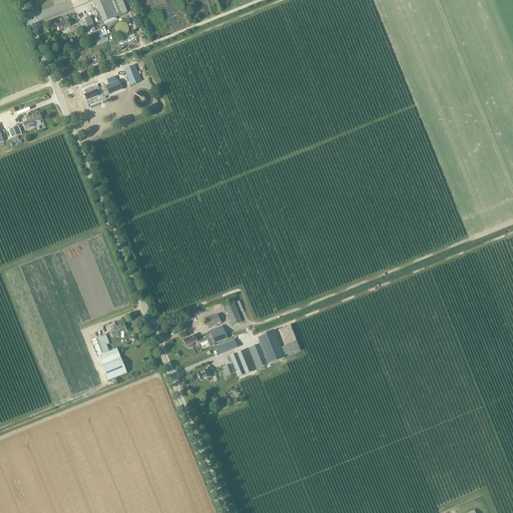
[(115,0),(104,0),(95,4),(103,22),(121,15),(115,0)]
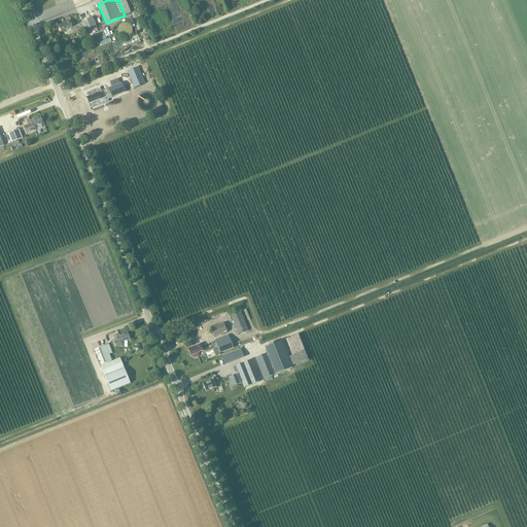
[(61,32),(72,27),(70,21),(71,21),(70,18),(65,19),(66,23),(58,26),(61,32)]
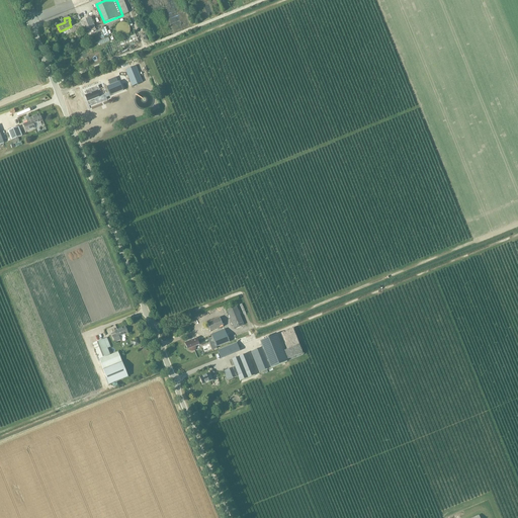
[(84,30),(94,26),(91,17),(80,22),(84,30)]
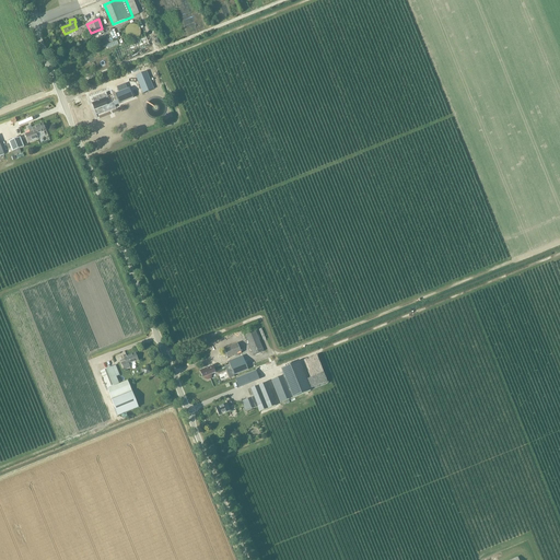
[(135,24),(132,24),(130,24),(127,26),(126,27),(125,31),(125,33),(125,35),(127,37),(128,39),(130,41),(133,41),(136,39),(138,38),(140,36),(141,34),(141,32),(140,30),(139,27),(137,25),(135,24)]
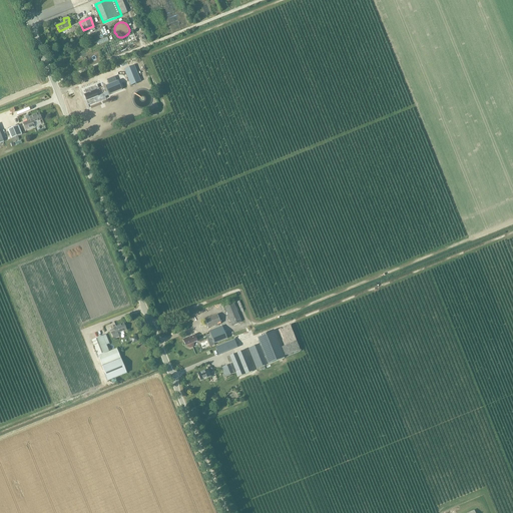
[(107,29),(105,30),(103,27),(97,30),(100,37),(109,33),(107,29)]
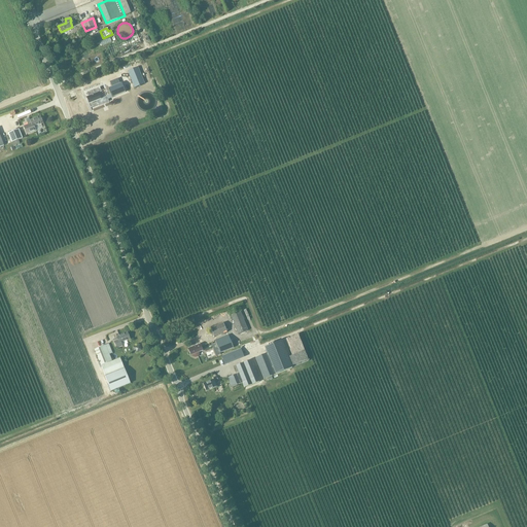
[(110,54),(140,43),(137,35),(107,44),(110,54)]
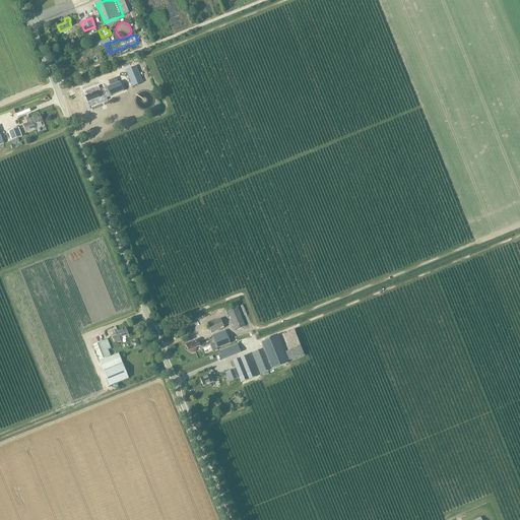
[(132,87),(143,83),(136,66),(126,70),(132,87)]
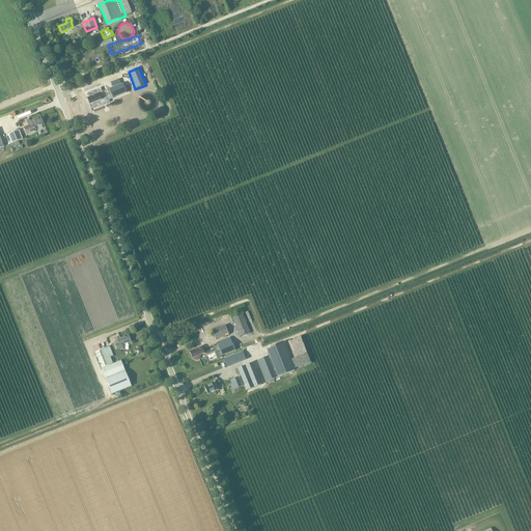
[(113,98),(126,92),(122,84),(109,89),(113,98)]
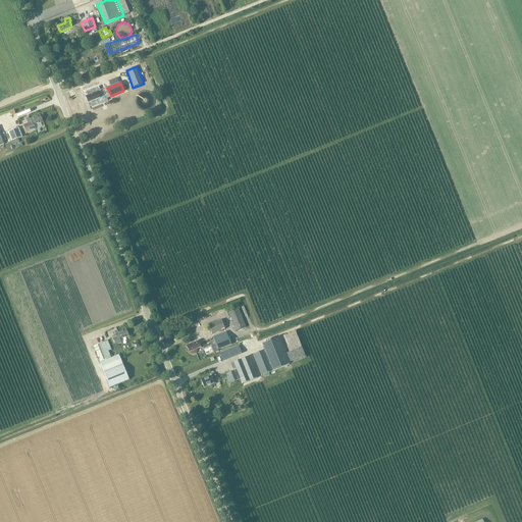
[(87,100),(90,107),(98,104),(96,100),(100,98),(97,92),(100,91),(99,87),(86,92),(87,94),(87,93),(88,96),(86,97),(87,100)]
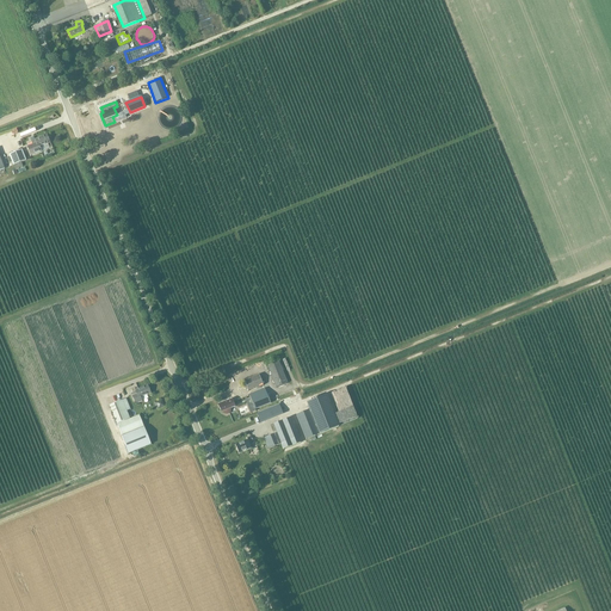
[(42,150),(39,147),(50,142),(47,135),(35,140),(31,141),(32,144),(28,147),(30,155),(42,150)]
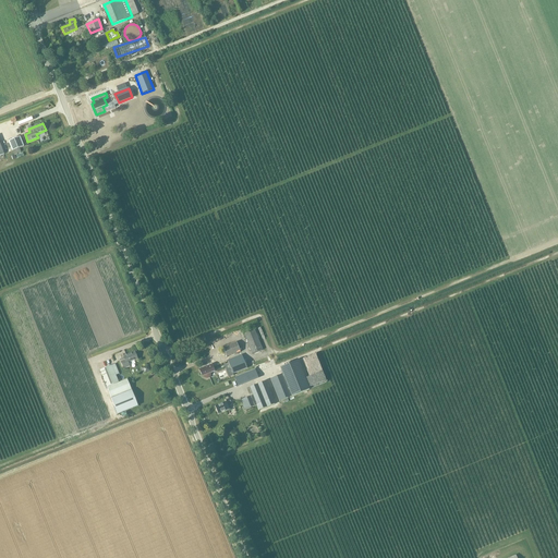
[(19,148),(24,146),(20,136),(8,142),(13,155),(21,152),(19,148)]
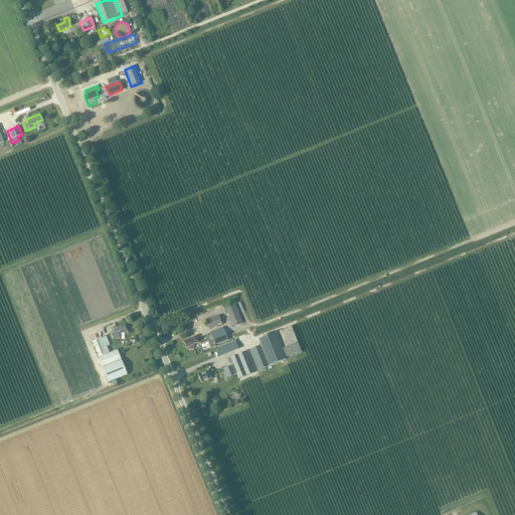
[(232,327),(241,323),(234,304),(225,308),(232,327)]
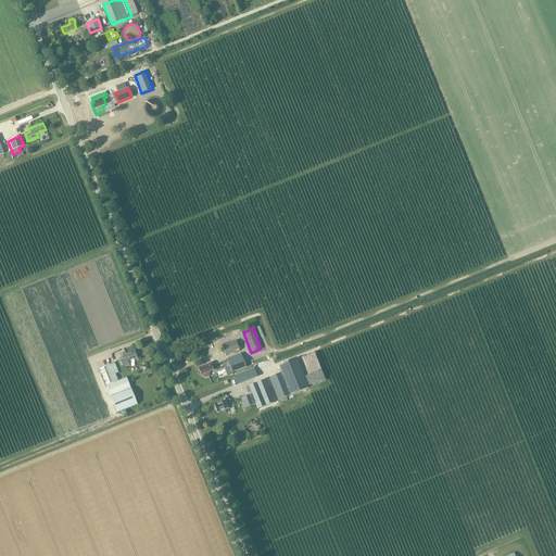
[(222,346),(226,357),(240,352),(236,341),(222,346)]
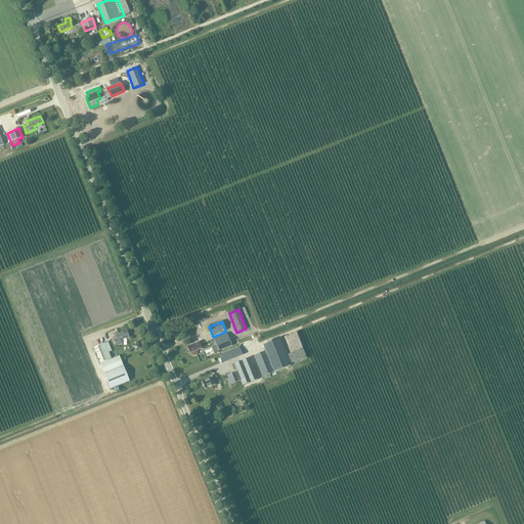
[(120,341),(129,338),(126,331),(116,335),(116,336),(113,337),(114,339),(113,340),(116,347),(122,345),(120,341)]
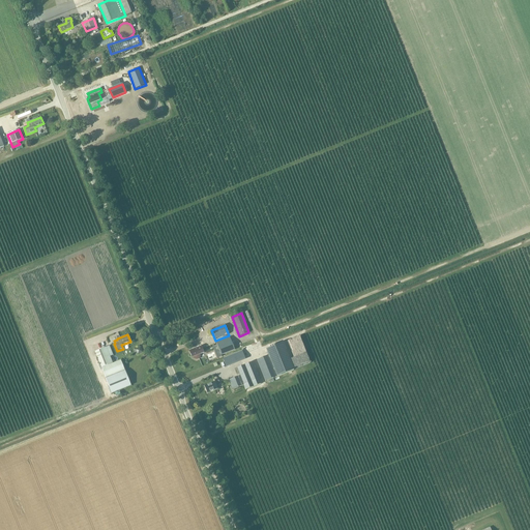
[(285,346),(293,343),(291,335),(282,340),(285,346)]
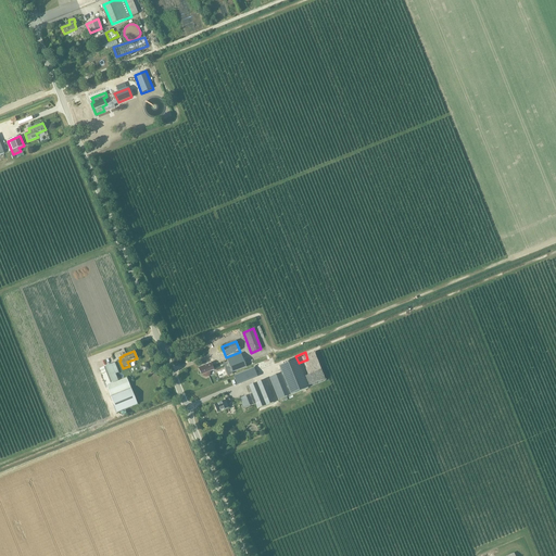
[(232,373),(245,367),(240,353),(227,358),(232,373)]
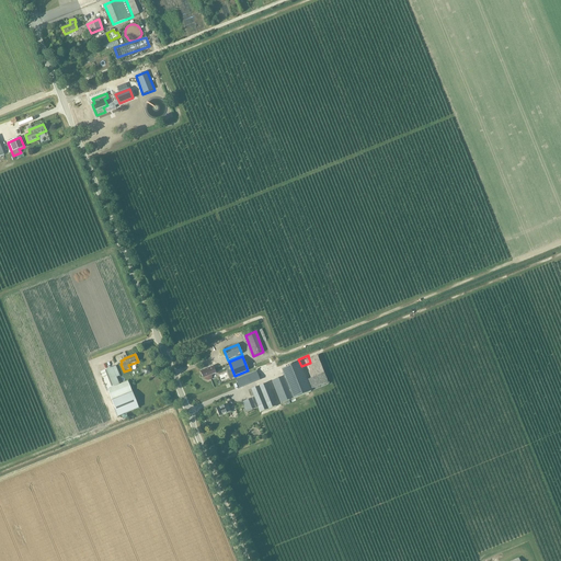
[(213,367),(214,366),(213,363),(207,364),(208,368),(199,371),(202,378),(204,377),(204,379),(205,380),(207,380),(209,379),(210,378),(212,376),(210,375),(215,374),(213,367)]
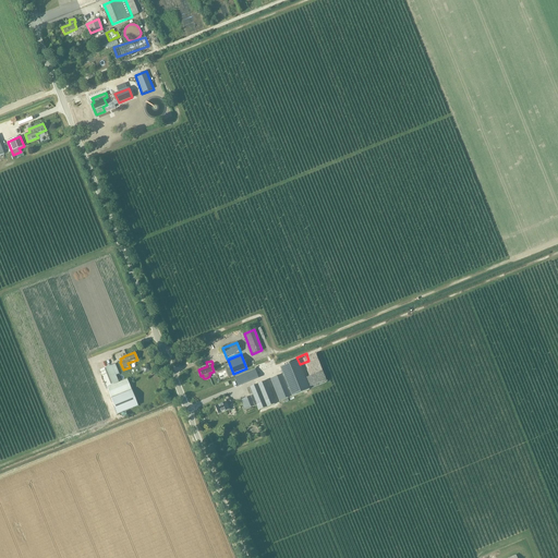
[(279,401),(292,397),(308,390),(298,361),(280,368),(282,374),(270,379),(279,401)]
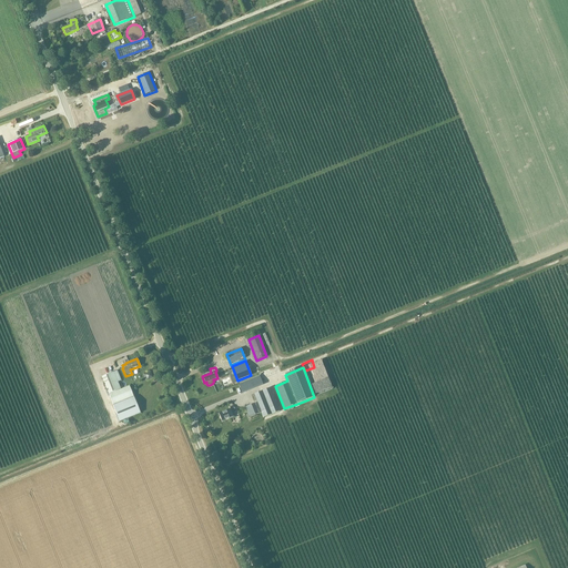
[(109,395),(112,405),(133,397),(129,386),(121,389),(113,372),(101,377),(107,389),(109,395)]
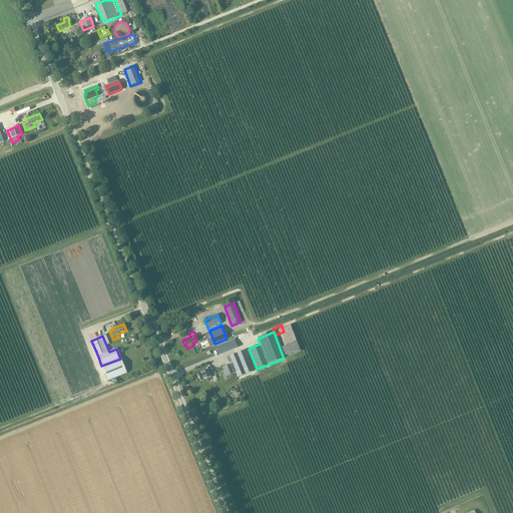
[(237,348),(235,342),(234,340),(215,347),(219,356),(237,348)]
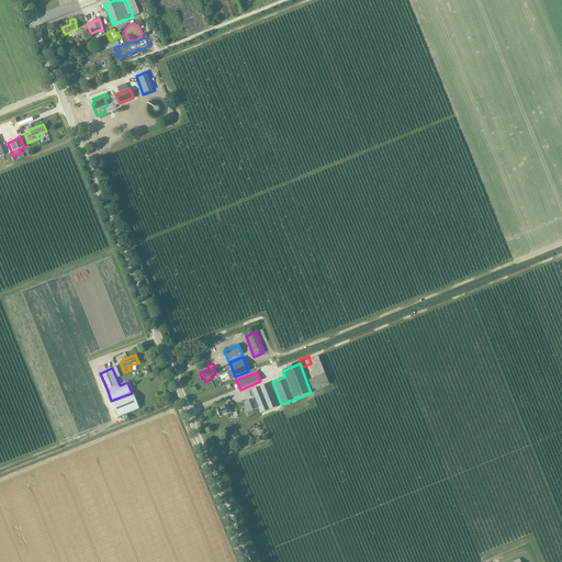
[(277,406),(274,402),(267,384),(259,388),(251,391),(255,398),(243,403),(246,413),(258,408),(260,414),(277,407),(277,406)]
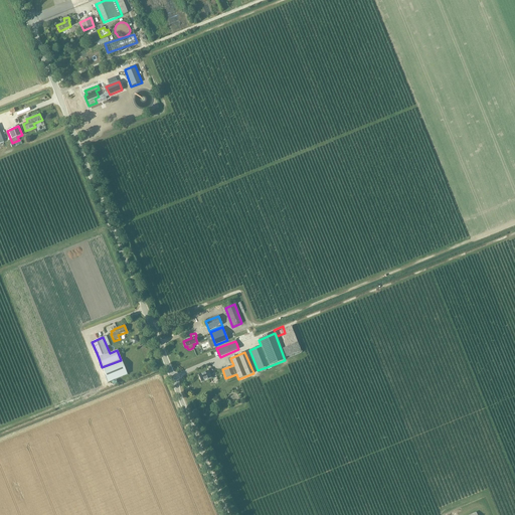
[(121,360),(102,367),(108,382),(127,375),(121,360)]
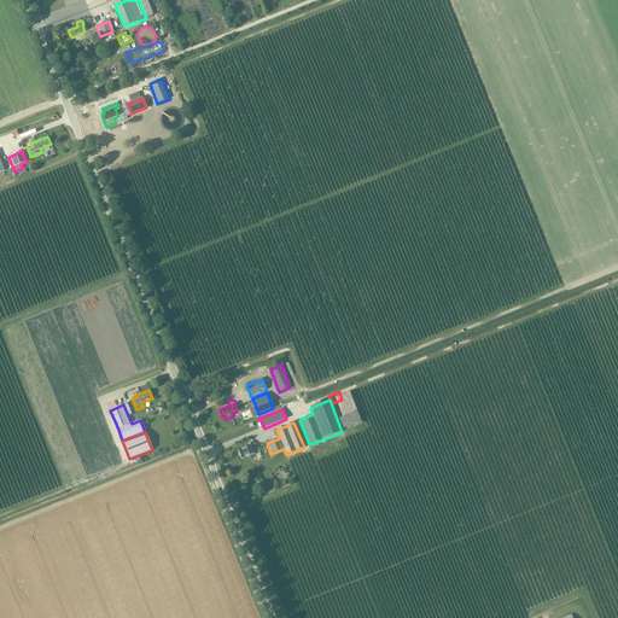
[(252,450),(256,449),(254,444),(250,445),(238,450),(240,458),(254,453),(252,450)]
